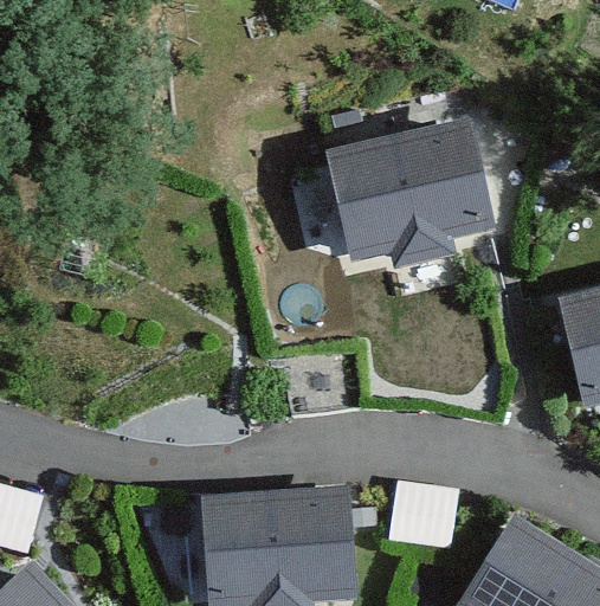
[(458,137),(334,166),(354,251),(395,242),(399,257),(438,247),(436,233),(478,224),(458,137)]
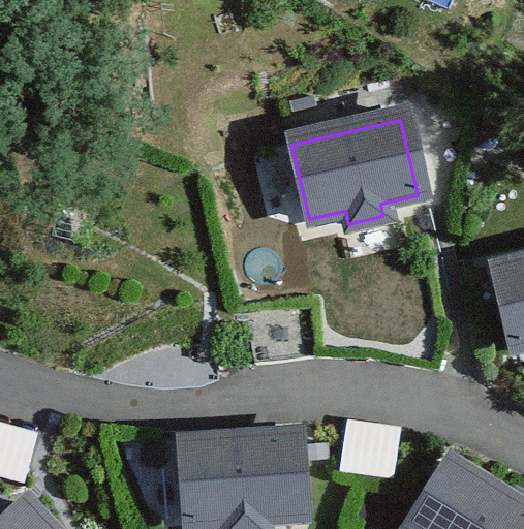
[(523,266),(493,273),(511,347),(523,344),(523,266)]
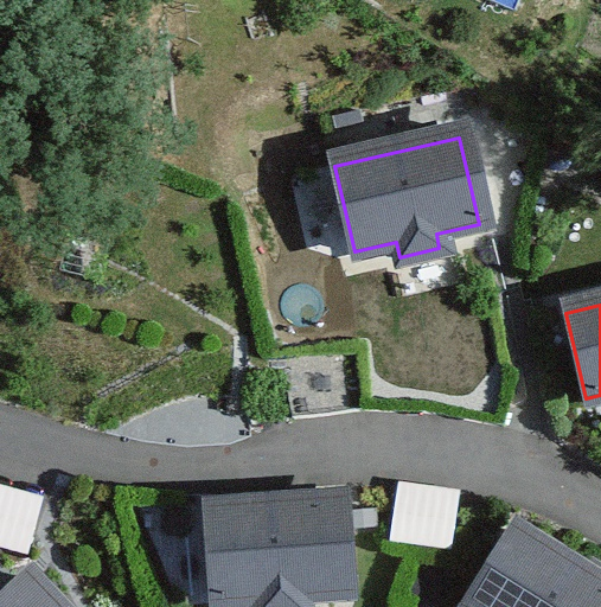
[(0,547),(27,555),(44,497),(0,484),(0,547)]
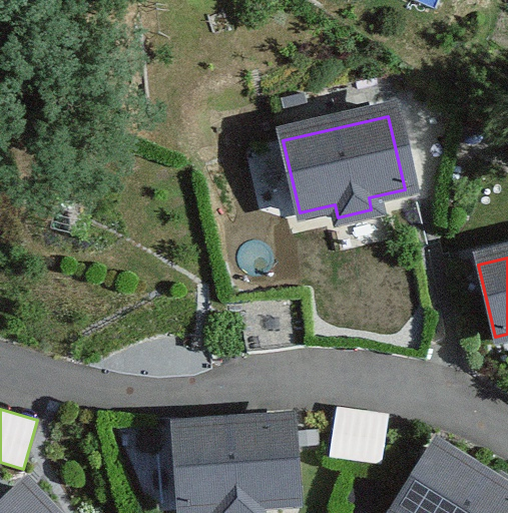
[(335,409),(331,456),(382,461),(386,414),(335,409)]
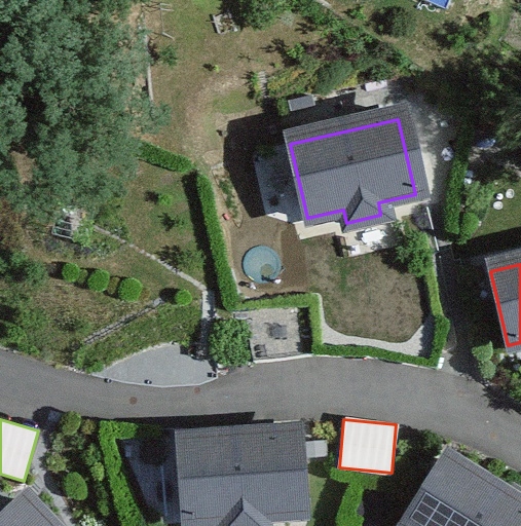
[(294,441),(183,448),(188,523),(225,521),(225,525),(260,525),(260,520),(299,517),(294,441)]
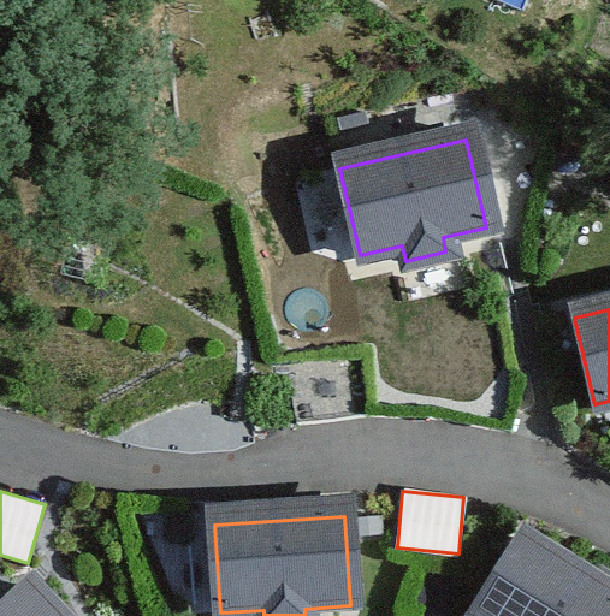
[(609,615),(609,605),(520,550),(478,615),(609,615)]
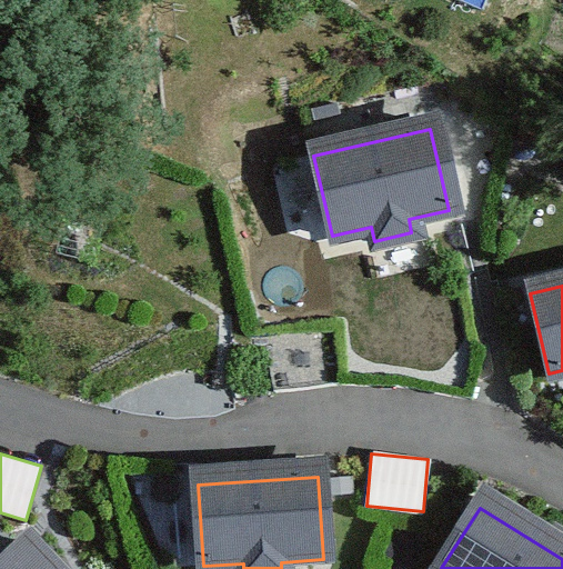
[(46,568),(24,548),(2,568),(46,568)]
